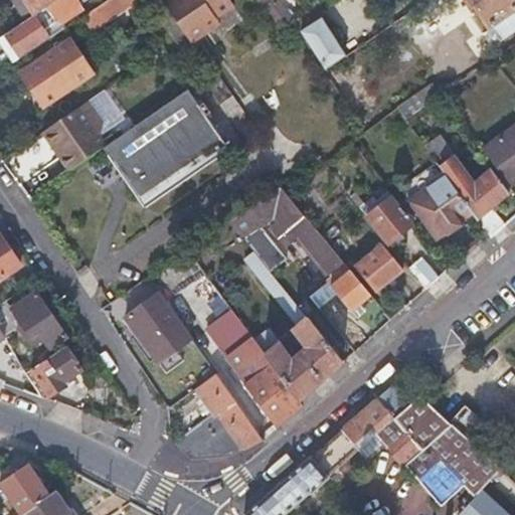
[(38,13),(56,0),(22,0),(33,16),(38,13)]
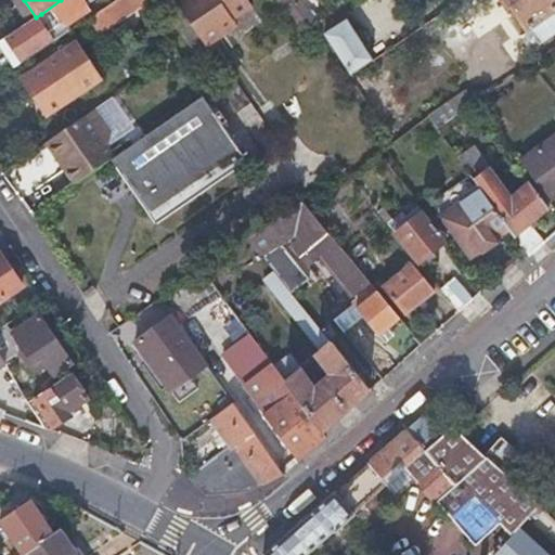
[(81,0),(61,0),(41,14),(47,21),(57,13),(62,21),(86,5),(81,0)]
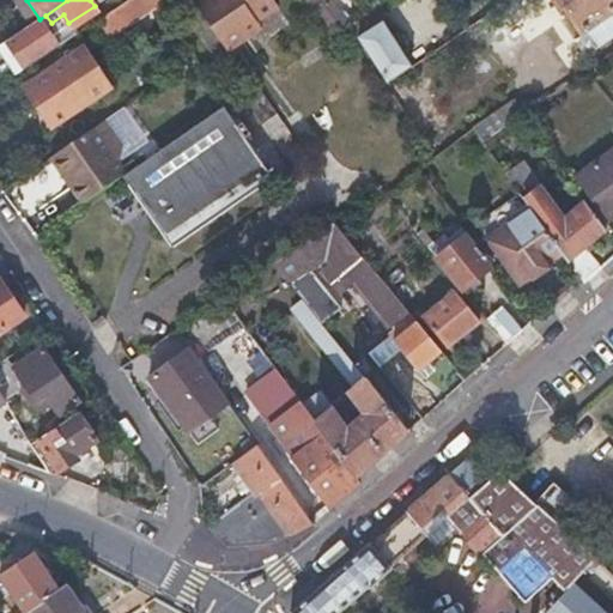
[(225,50),(236,43),(248,35),(244,30),(256,22),(278,6),(273,0),(194,0),(192,2),(225,50)]
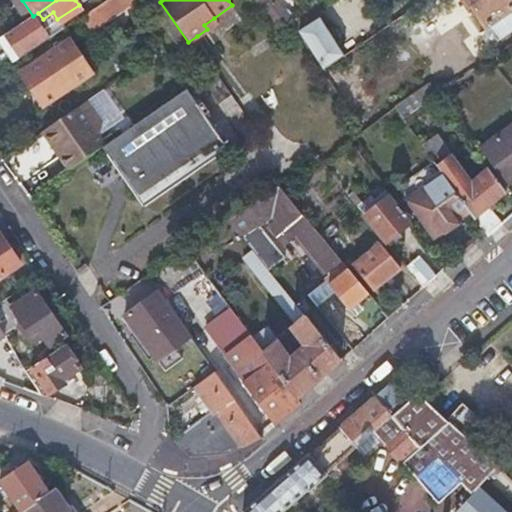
[(470,7),(478,18),(485,28),(486,27),(497,41),(511,30),(511,2),(510,0),(460,0),(467,10),(470,7)]
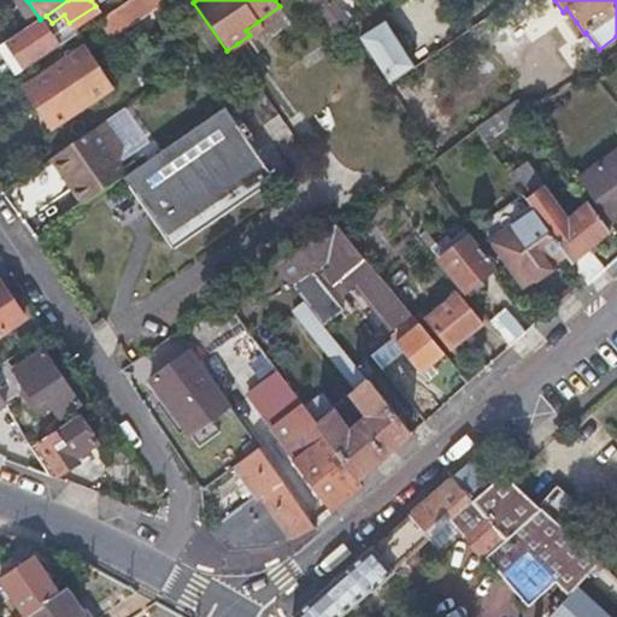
[(412,65),(407,58),(403,51),(407,47),(398,33),(394,36),(375,7),(350,25),(386,84),(403,72),(412,65)]
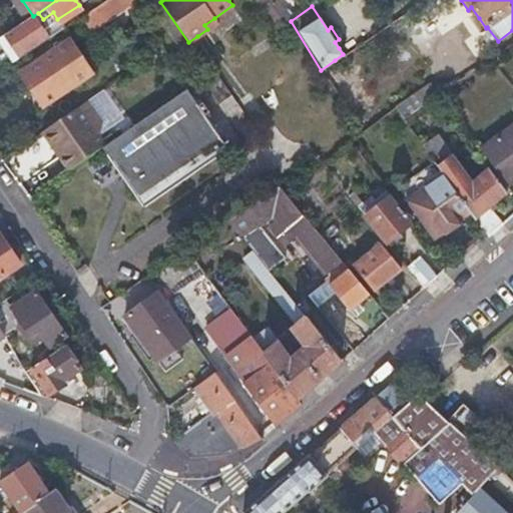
[(102,24),(93,9),(79,18),(89,33),(102,24)]
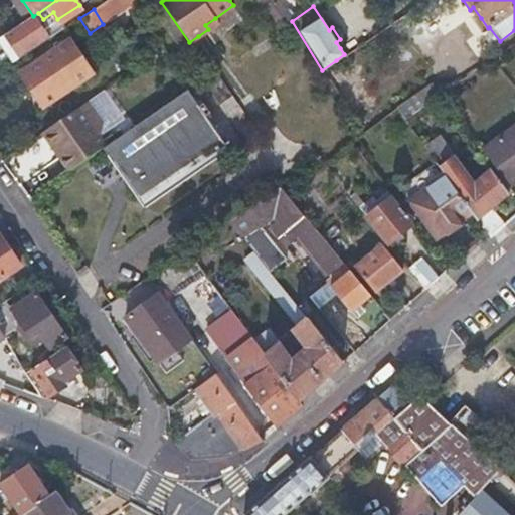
[(20,58),(34,48),(48,39),(33,16),(4,36),(20,58)]
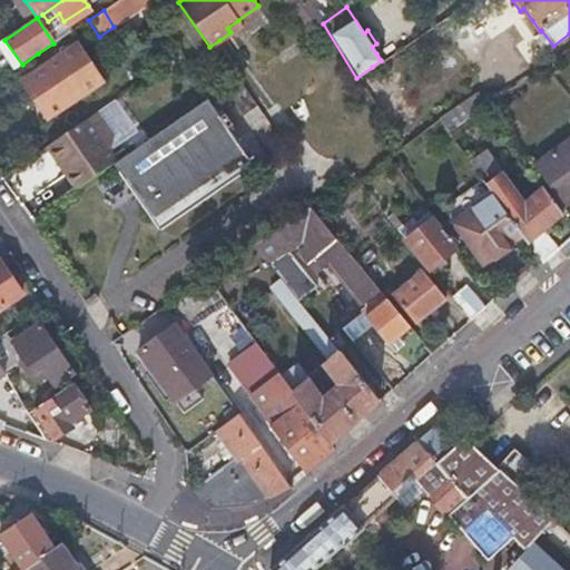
[(242,25),(238,20),(227,28),(231,32),(242,25)]
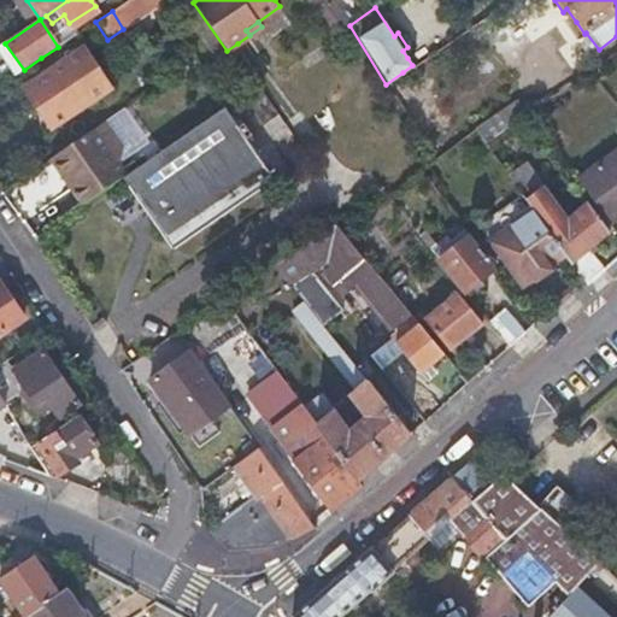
[(78,46),(50,65),(21,84),(48,128),(107,88),(78,46)]
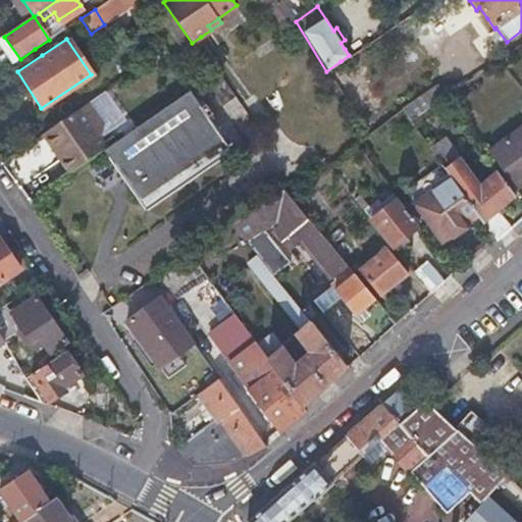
[(350,76),(341,61),(326,71),(335,87),(350,76)]
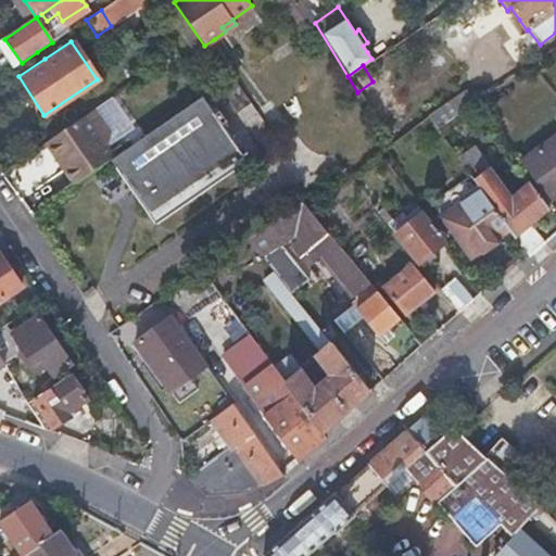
[(437,129),(474,105),(466,93),(428,118),(437,129)]
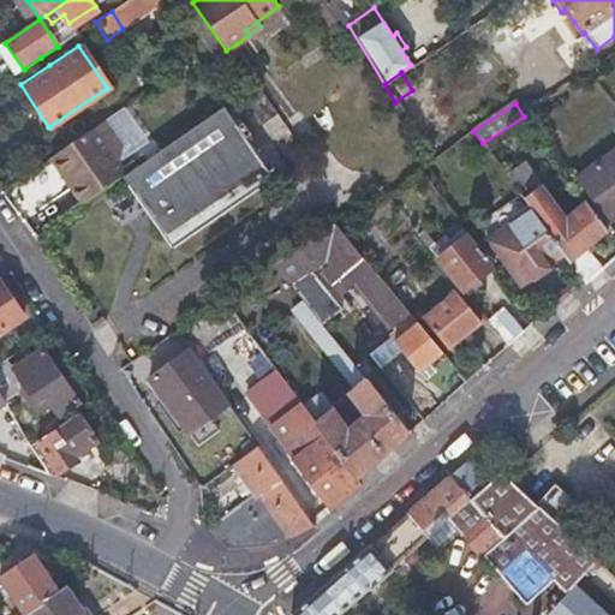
[(119,177),(143,209),(166,243),(268,172),(243,136),(248,132),(239,121),(236,125),(221,105),(123,174),(119,177)]
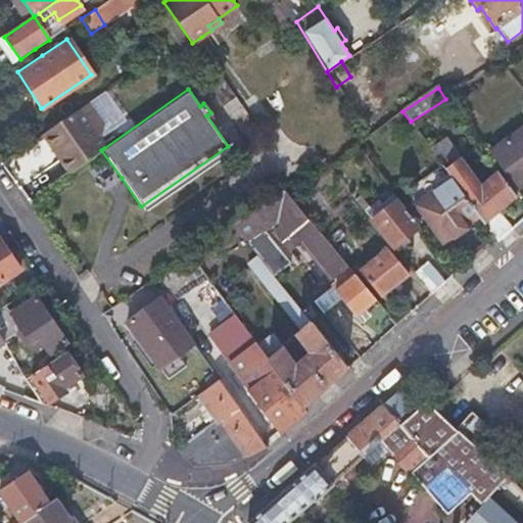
[(87,103),(42,134),(67,174),(101,150),(104,148),(96,136),(100,133),(102,126),(87,103)]
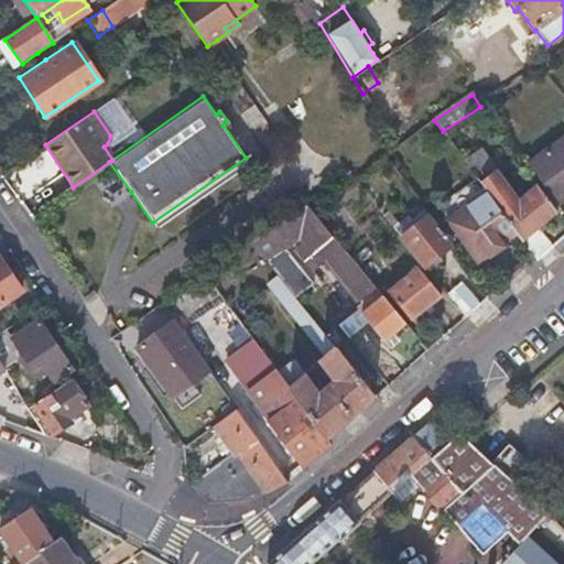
[(563,201),(563,140),(531,165),(560,205),(563,201)]
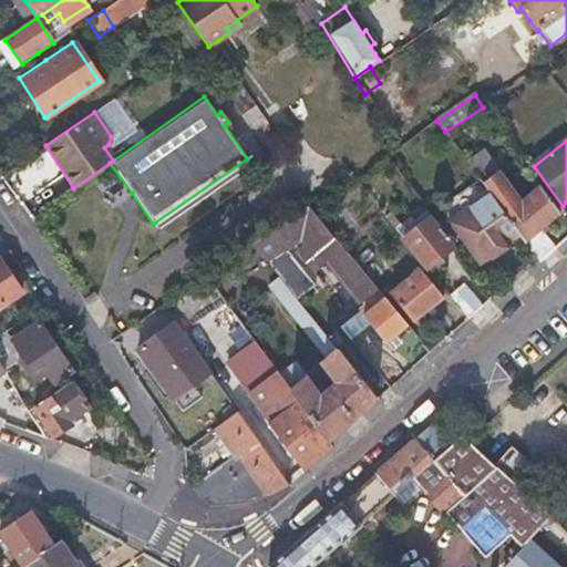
[(468,164),(492,194),(521,233),(539,256),(542,260),(558,246),(544,229),(563,213),(544,188),(524,204),(483,153),(468,164)]
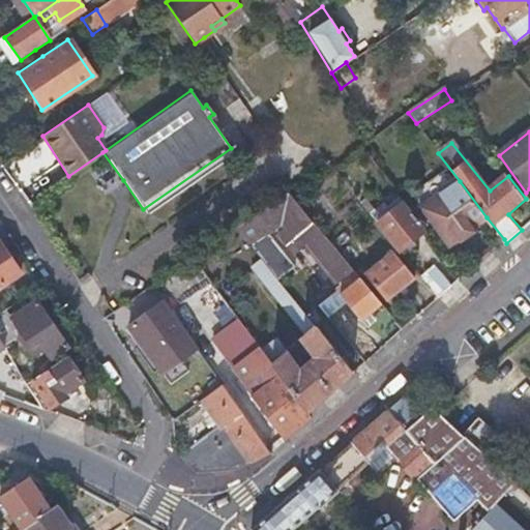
[(487,217),(460,181),(422,209),(436,228),(443,222),(458,240),(460,238),(462,241),(476,230),(474,228),(487,217)]
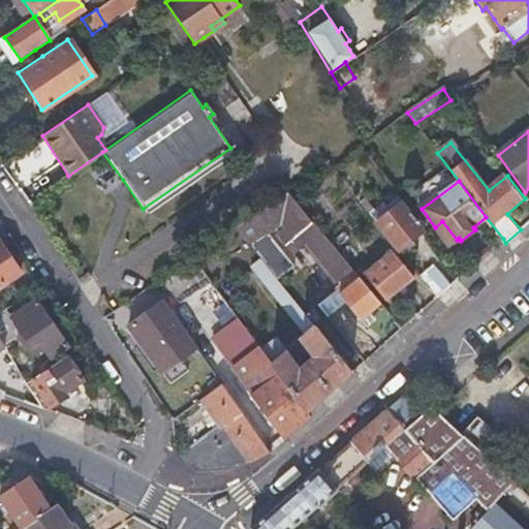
[(273,215),(277,212),(281,209),(300,231),(290,239),(298,248),(305,242),(334,276),(339,272),(347,265),(285,191),(235,226),(249,245),(278,222),(273,215)]
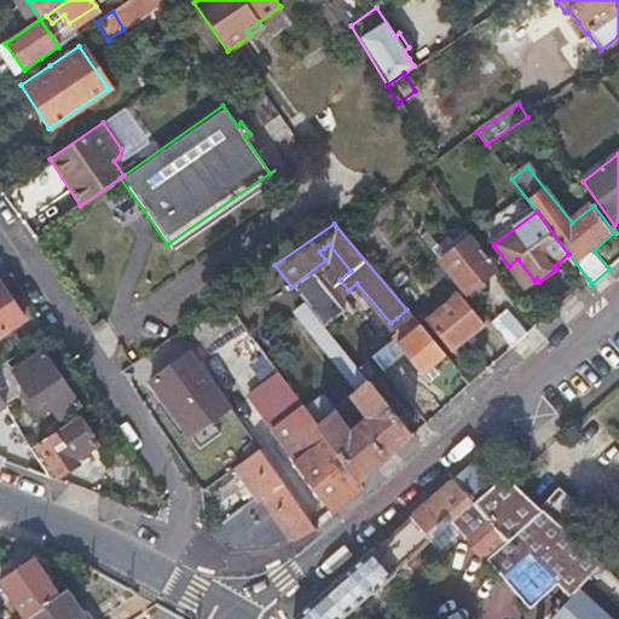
[(427,230),(422,233),(434,249),(439,244),(427,230)]
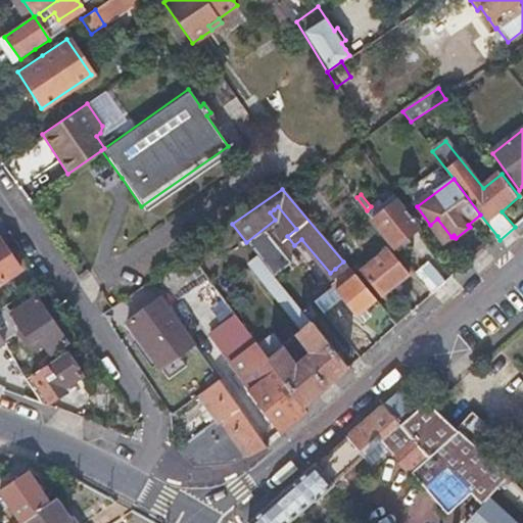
[(418,226),(408,212),(397,199),(387,207),(380,199),(371,206),(367,210),(395,245),(408,235),(418,226)]
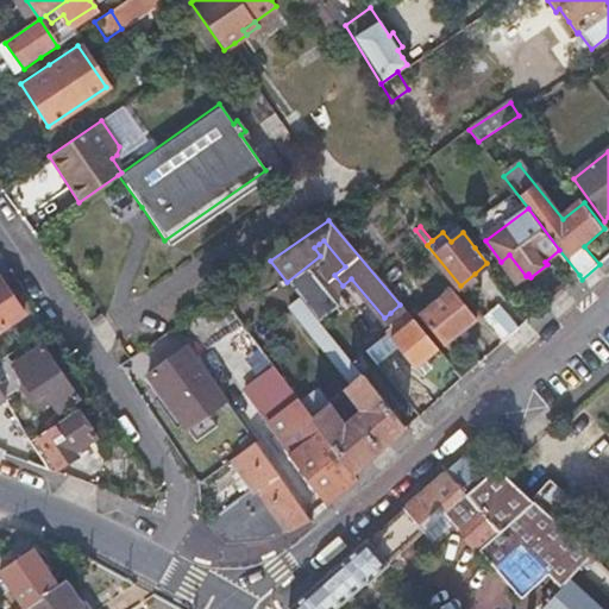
[(478,278),(475,274),(460,286),(464,290),(478,278)]
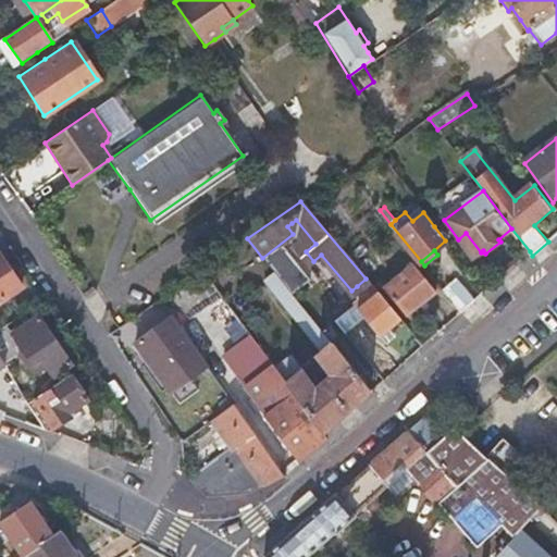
[(0,299),(21,286),(0,255),(0,299)]
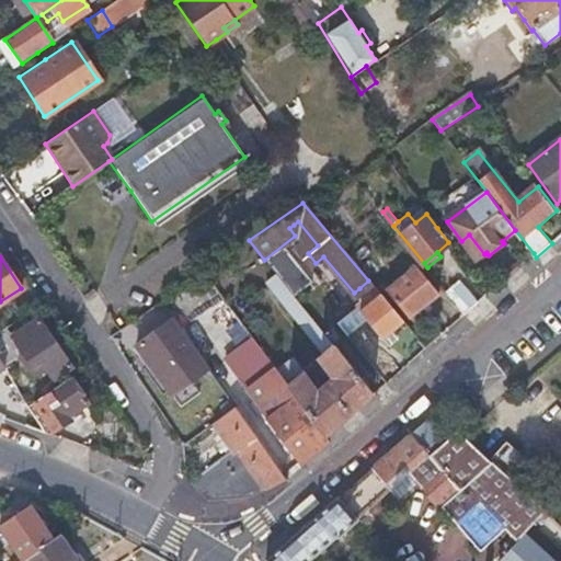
[(418,266),(403,278),(388,292),(409,317),(439,293),(418,266)]
